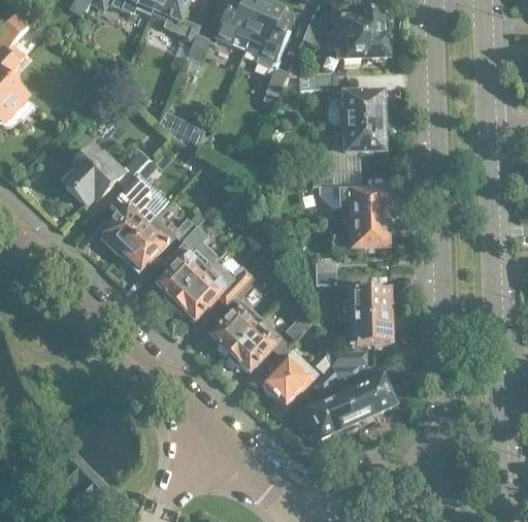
[(0,122),(1,123),(5,124),(10,125),(13,121),(12,117),(11,115),(26,99),(3,78),(22,58),(9,45),(42,10),(31,0),(29,0),(0,30),(0,45),(4,50),(0,54),(0,122)]
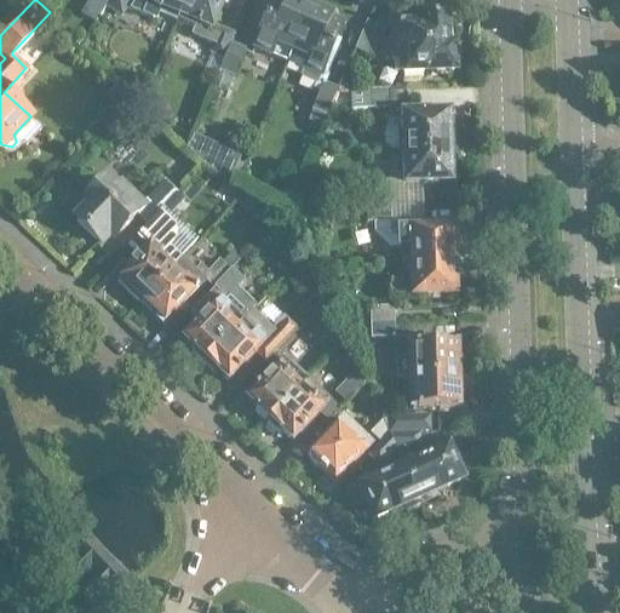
[(108,0),(107,1),(121,11),(126,4),(130,5),(130,4),(143,9),(156,15),(160,5),(178,12),(183,0),(108,0)]
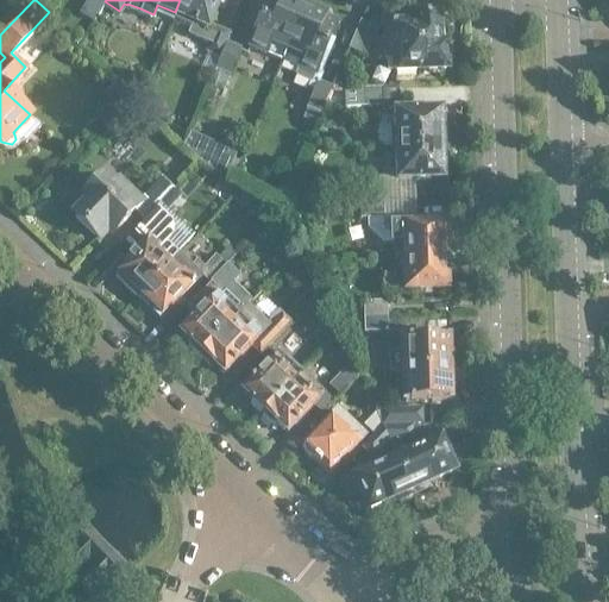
[(180,0),(175,12),(193,19),(189,29),(202,35),(202,36),(208,38),(205,46),(220,52),(226,38),(226,37),(230,29),(208,19),(217,1),(223,5),(225,0),(180,0)]
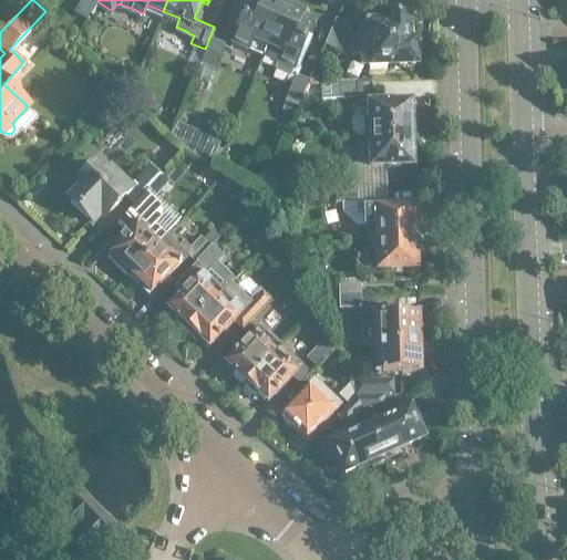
[(233,38),(248,44),(264,51),(265,48),(285,1),(281,0),(249,0),(247,6),(243,3),(230,34),(234,35),(233,38)]
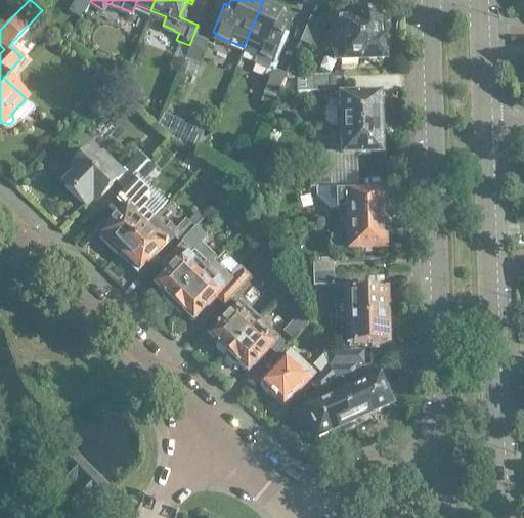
[(245,44),(258,49),(254,60),(266,67),(265,71),(270,74),(264,89),(261,98),(271,102),(286,71),(274,66),(277,58),(275,57),(288,29),(285,28),(290,15),(279,11),(280,9),(263,1),(245,44)]
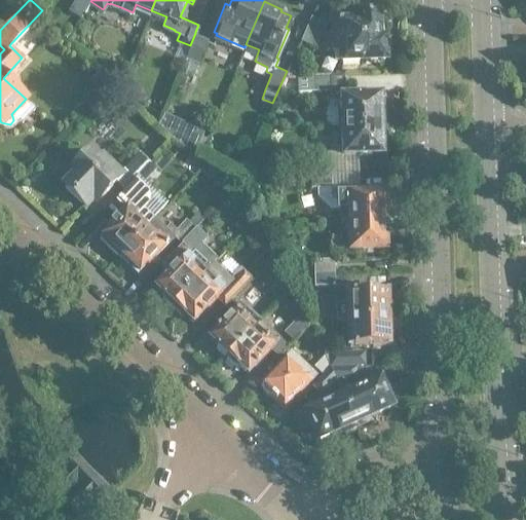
[(333,30),(326,30),(326,46),(341,45),(341,58),(385,57),(385,36),(380,36),(379,11),(359,12),(359,16),(333,17),(333,30)]
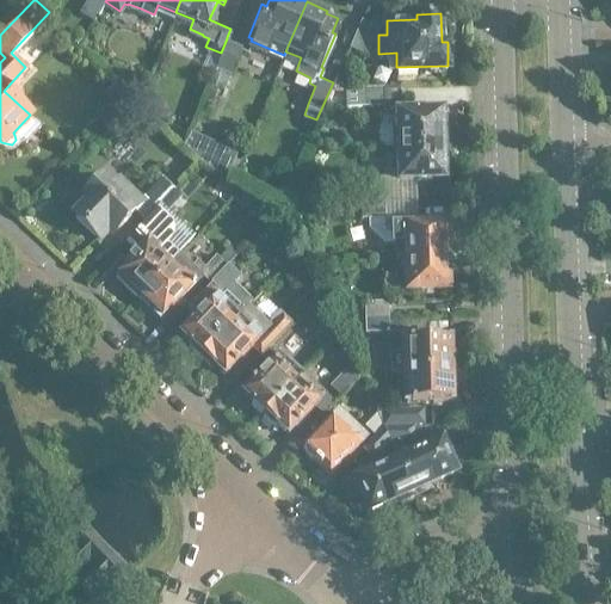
[(362,17),(350,43),(368,51),(380,24),(362,17)]
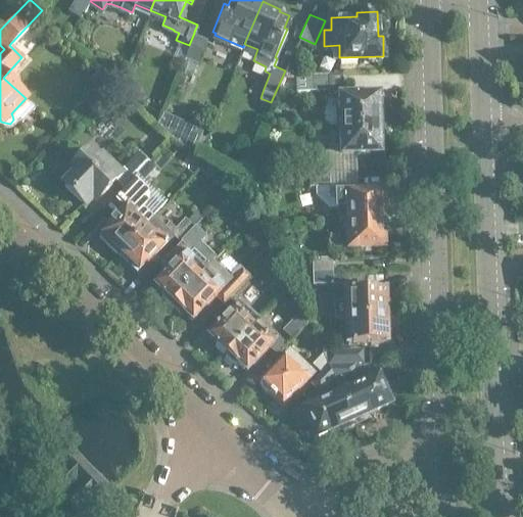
[(194,33),(189,45),(181,64),(192,69),(206,37),(194,33)]
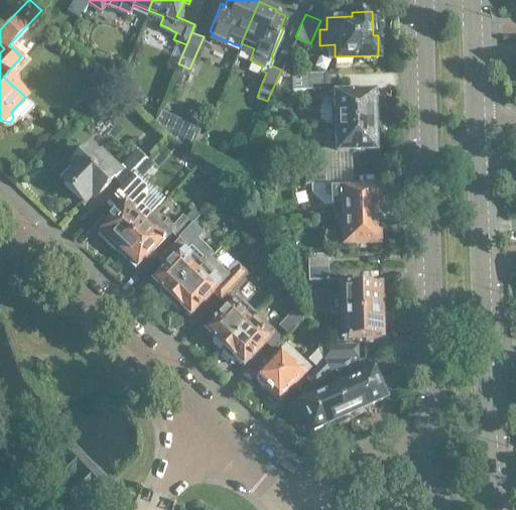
[(338,70),(291,71),(292,86),(302,86),(302,87),(323,86),(324,93),(336,93),(337,120),(379,118),(378,105),(374,105),(374,90),(340,91),(338,70)]
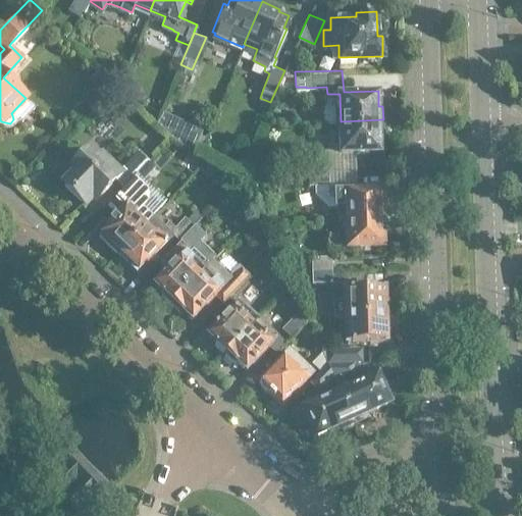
[(164,110),(158,120),(174,137),(194,147),(202,129),(164,110)]
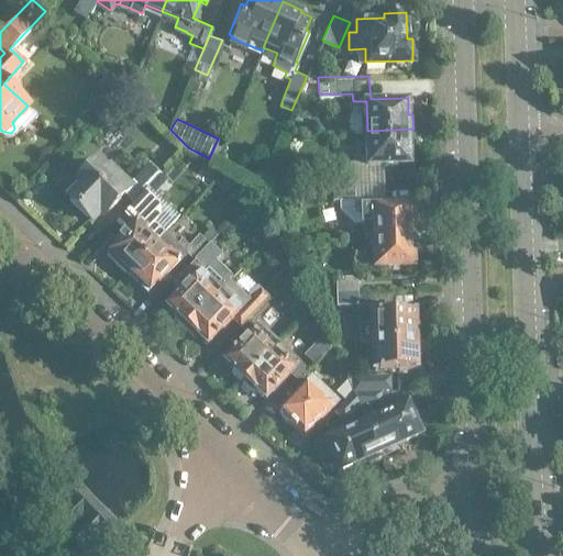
[(355,157),(332,158),(333,171),(334,184),(379,181),(378,162),(409,160),(409,144),(414,144),(414,129),(367,131),(367,152),(354,153),(355,157)]
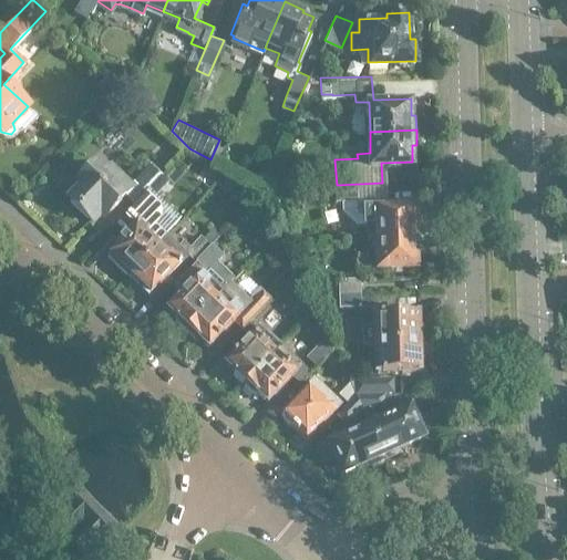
[(125,190),(135,200),(147,187),(162,172),(151,161),(131,183),(110,163),(102,170),(93,162),(78,178),(83,183),(69,197),(92,219),(101,211),(103,214),(125,190)]
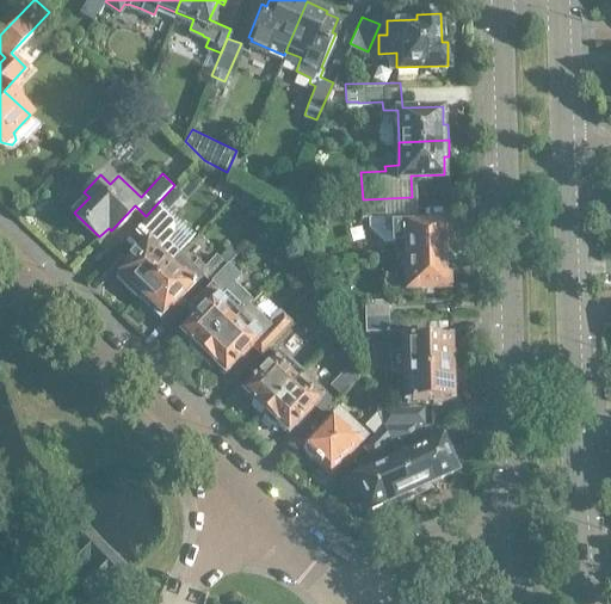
[(363,199),(360,199),(362,214),(369,214),(369,223),(384,238),(395,238),(395,256),(452,253),(451,233),(446,233),(446,220),(413,221),(412,197),(363,199)]
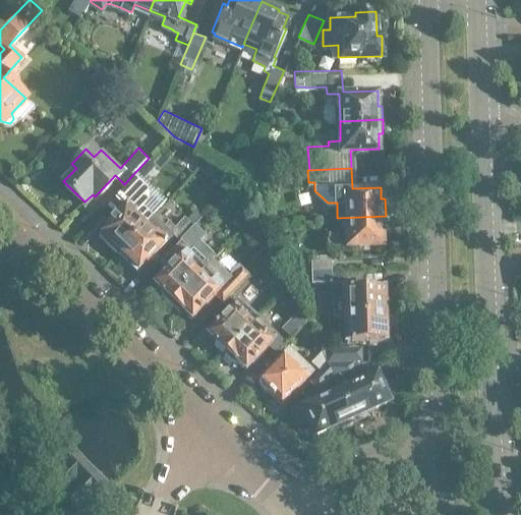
[(124,184),(107,203),(116,212),(107,222),(108,223),(101,230),(107,236),(105,239),(117,250),(153,213),(143,203),(147,199),(149,195),(150,190),(149,185),(146,181),(135,172),(124,184)]
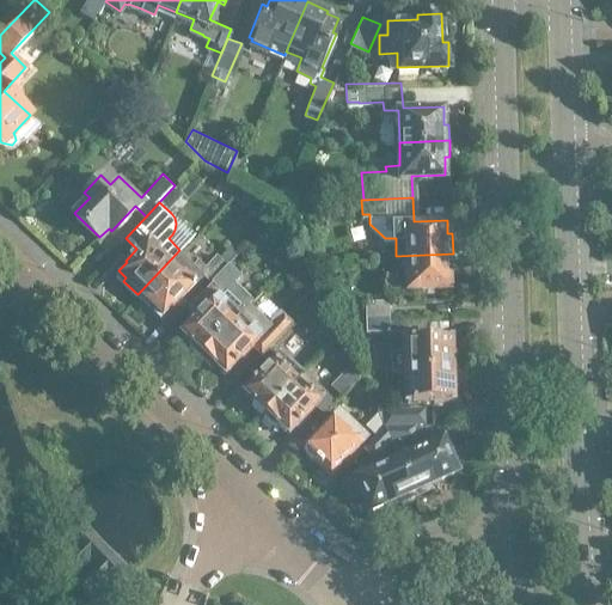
[(298,232),(287,221),(273,233),(283,246),(298,232)]
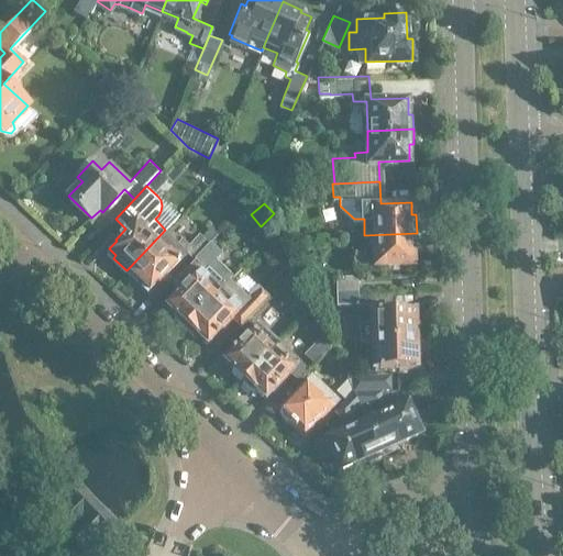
[(219,229),(212,222),(202,233),(210,241),(219,229)]
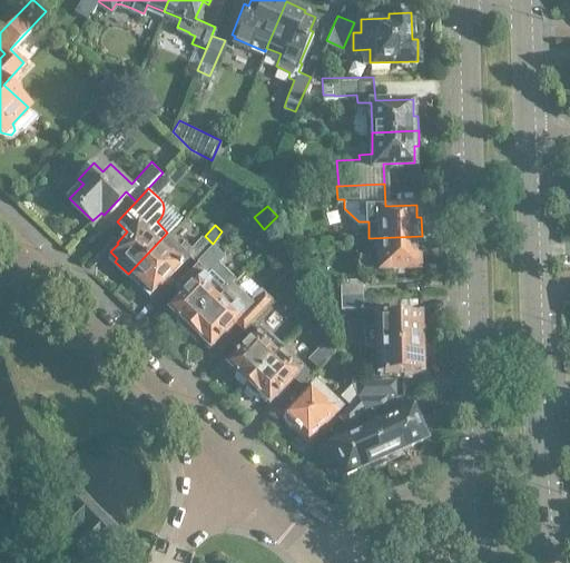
[(167,233),(128,274),(141,287),(145,284),(151,290),(159,283),(160,284),(189,253),(205,237),(202,234),(192,245),(184,238),(179,243),(167,233)]
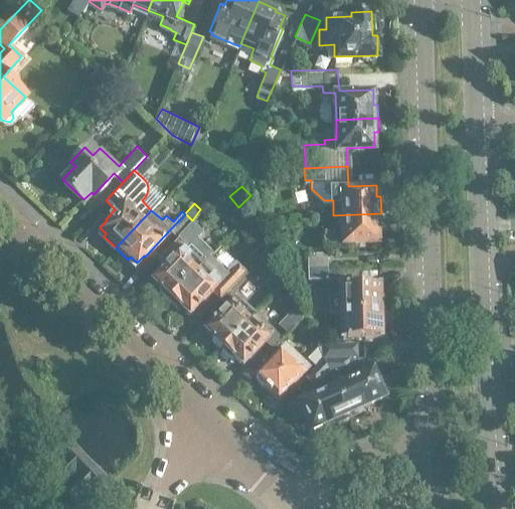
[(192,220),(185,213),(185,214),(171,228),(178,235),(192,220)]
